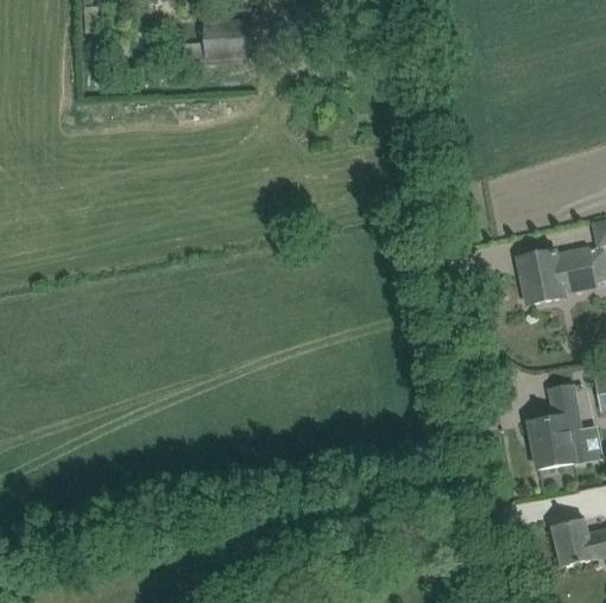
[(252,18),(202,20),(203,56),(253,54),(252,18)]
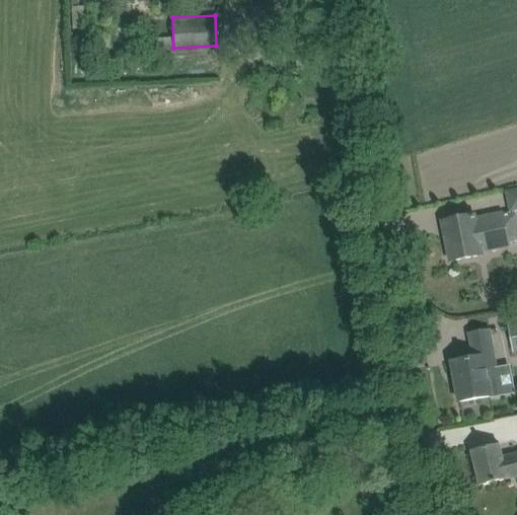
[(472,213),(440,219),(448,259),(479,252),(478,248),(506,242),(506,240),(516,237),(516,225),(514,209),(472,216),(472,213)]
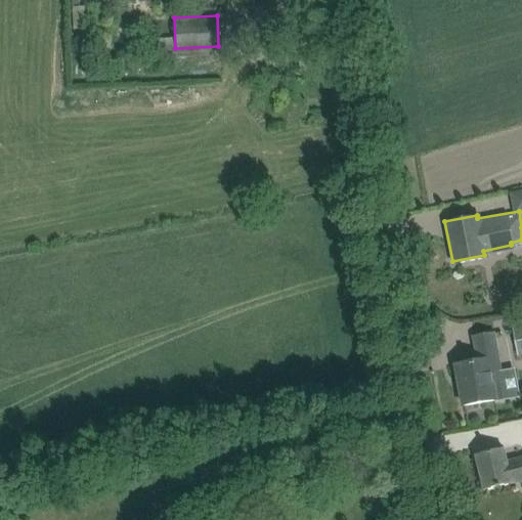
[(516,350),(521,349),(521,323),(512,326),(516,350)]
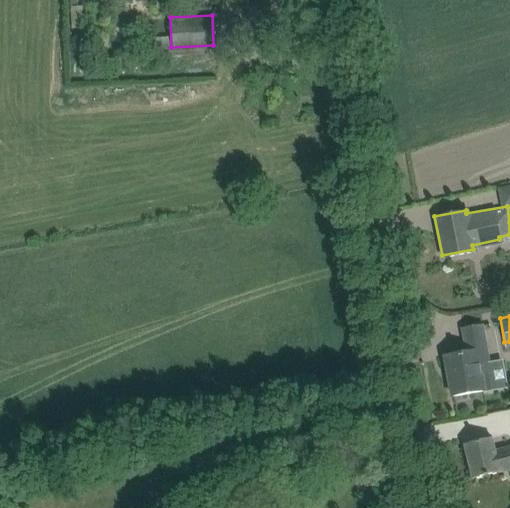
[(465,350),(446,354),(450,376),(448,377),(451,393),(481,388),(477,364),(487,362),(480,323),(461,326),(465,350)]
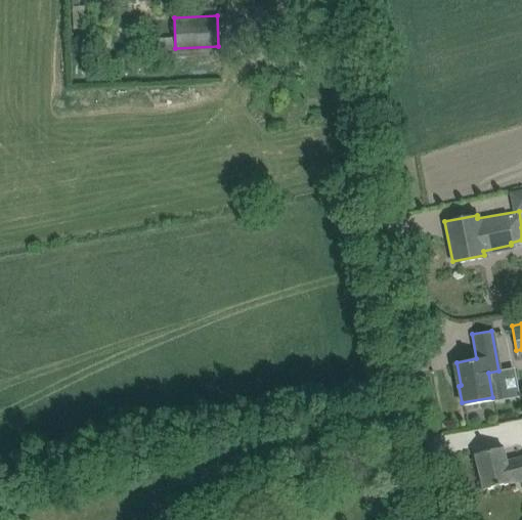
[(493,447),(473,452),(482,487),(502,483),(521,477),(521,455),(505,459),(502,445),(493,447)]
